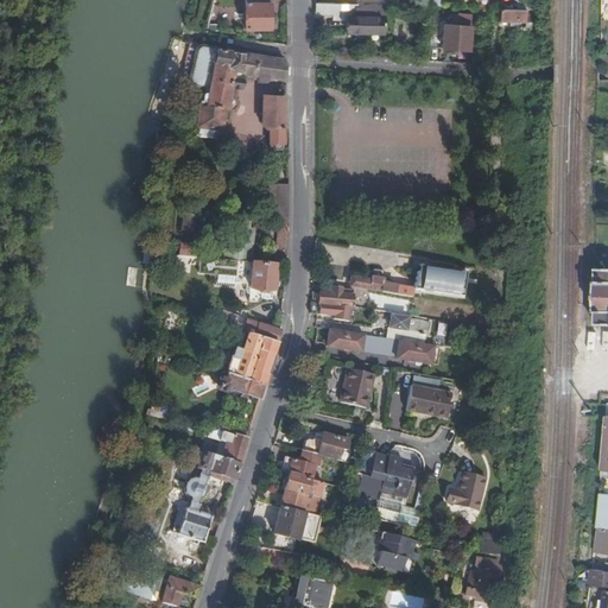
[(526,0),(515,0),(515,1),(518,1),(518,10),(534,11),(534,1),(529,1),(526,0)]
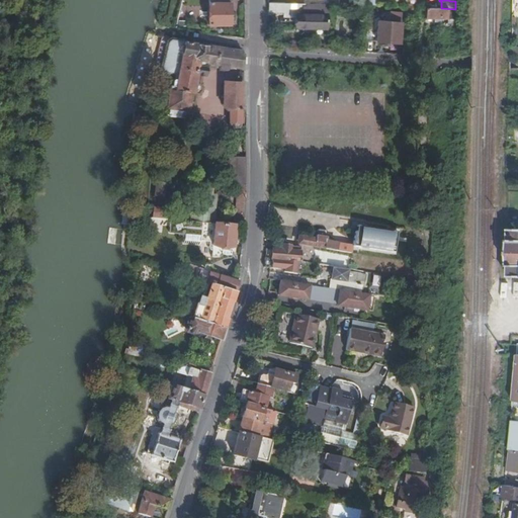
[(230,4),(210,3),(209,24),(230,24),(230,4)]
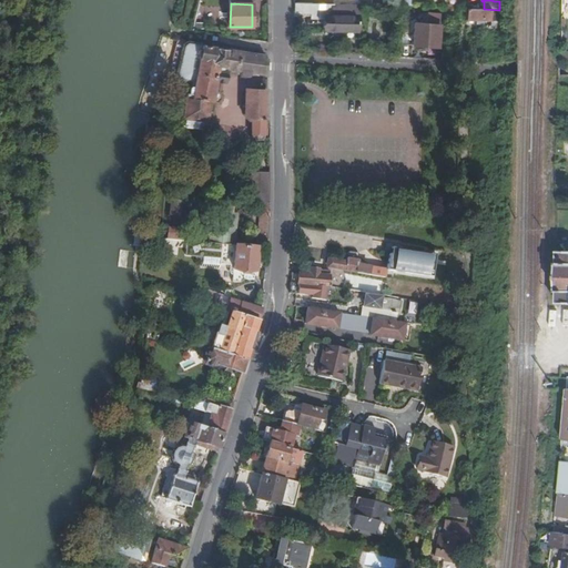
[(358,31),(359,6),(295,3),(295,13),(325,14),(325,31),(358,31)]
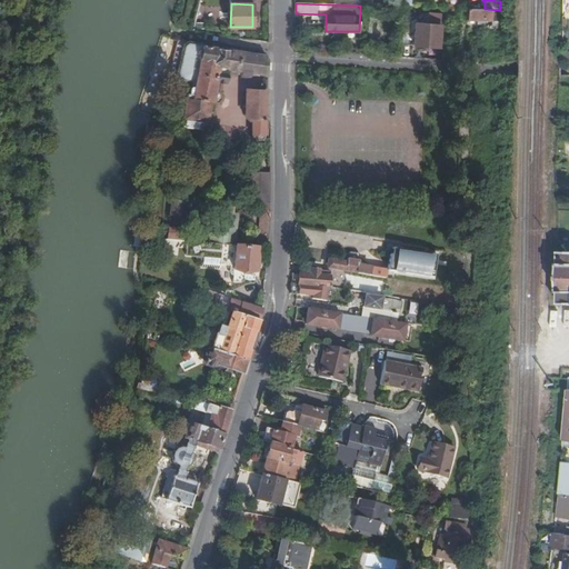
[(500,23),(500,10),(485,9),(469,9),(468,20),(492,21),(492,23),(500,23)]
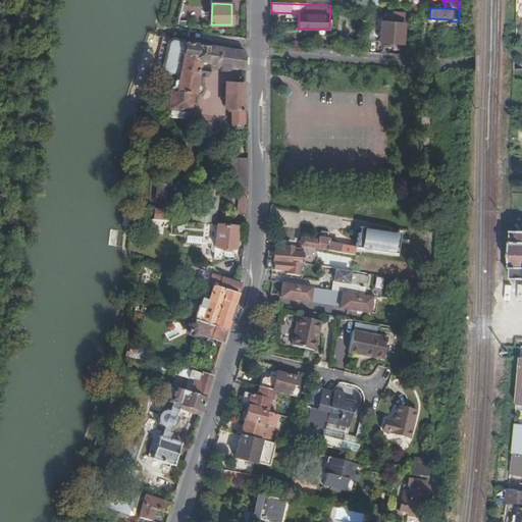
[(370,13),(368,41),(403,43),(405,12),(394,11),(381,14),(370,13)]
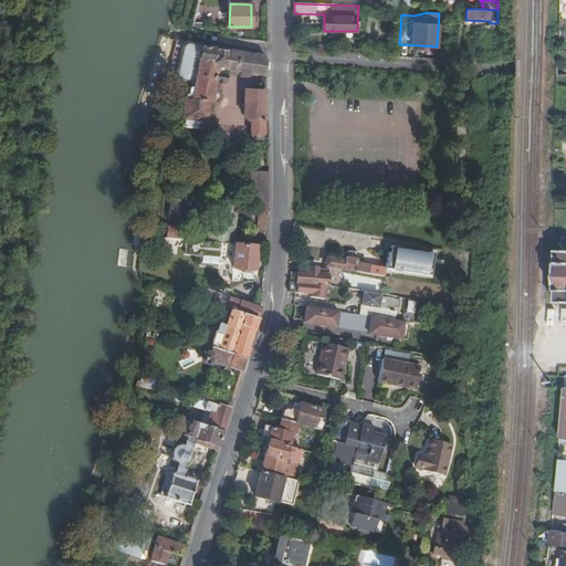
[(190,98),(187,97),(184,126),(205,129),(208,101),(211,101),(215,80),(224,82),(227,69),(263,74),(264,54),(188,43),(185,46),(178,75),(181,79),(194,80),(190,98)]
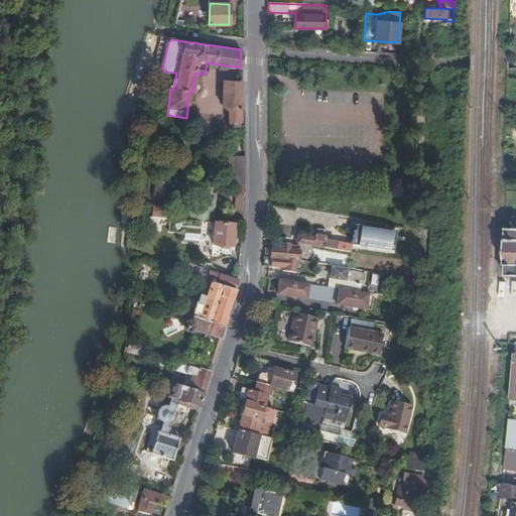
[(241,83),(224,83),(223,106),(226,109),(229,109),(228,126),(230,128),(237,129),(240,127),(241,83)]
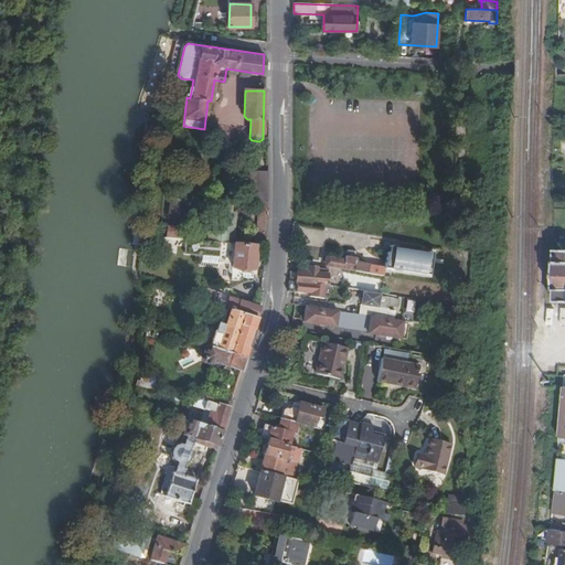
[(256,242),(266,242),(267,173),(251,173),(249,201),(258,201),(256,242)]
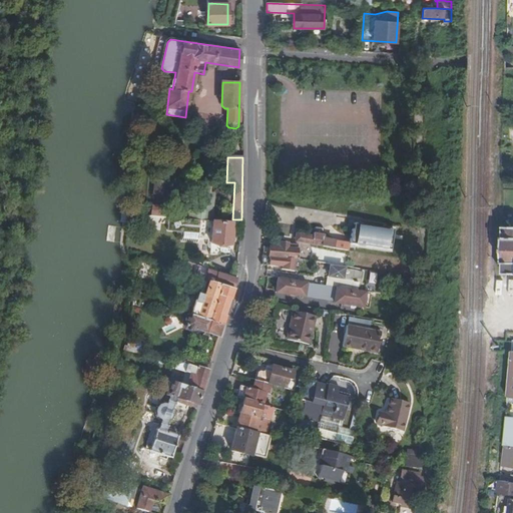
[(166,161),(156,160),(155,172),(165,173),(166,161)]
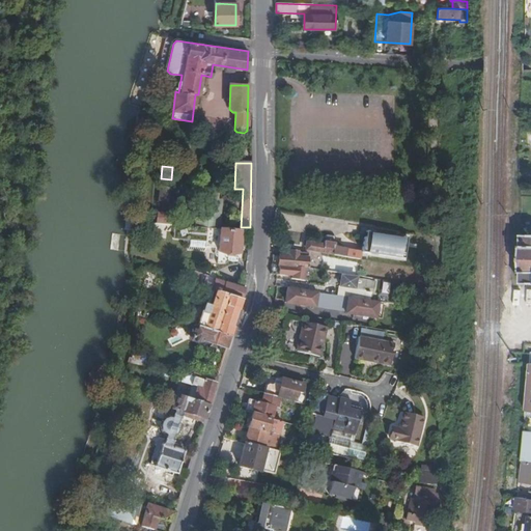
[(201,198),(198,227),(213,228),(218,228),(221,201),(217,201),(218,190),(197,188),(196,197),(201,198)]
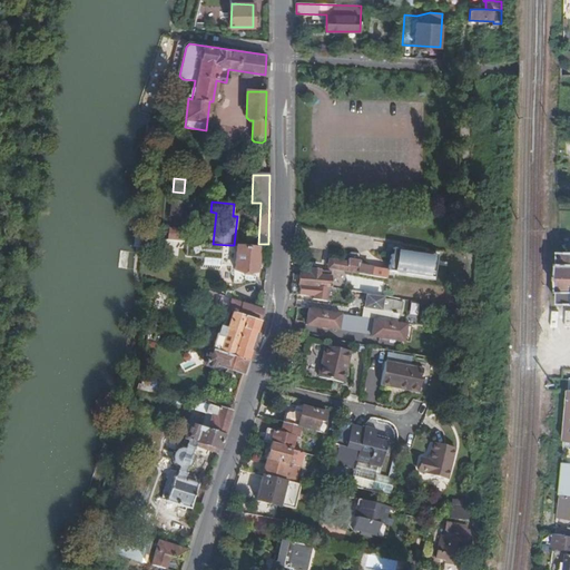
[(182,204),(172,203),(169,216),(180,217),(182,204)]
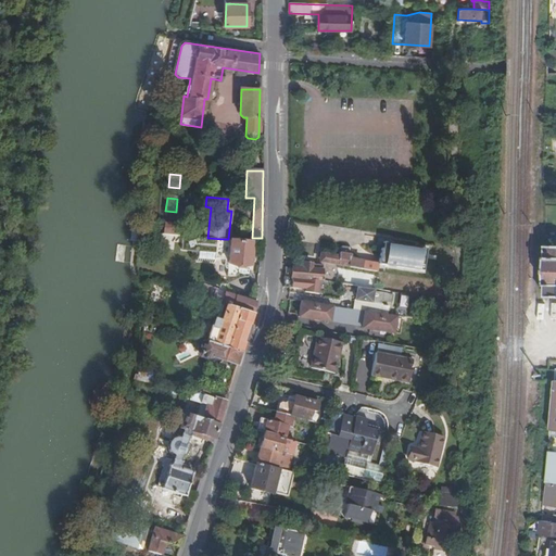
[(178,225),(164,224),(163,231),(177,234),(178,225)]
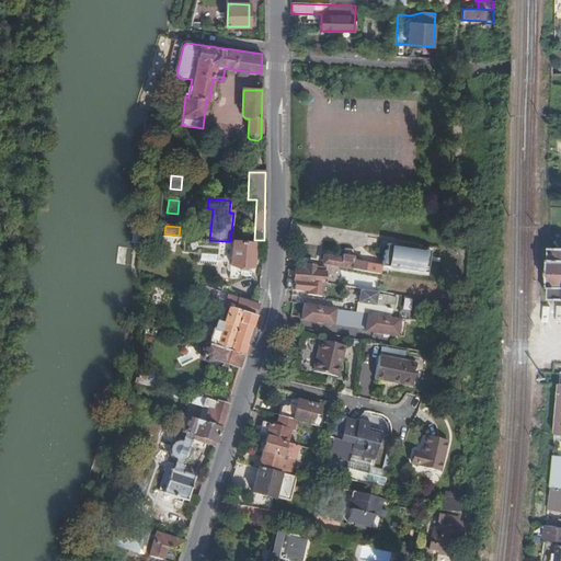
[(225,241),(224,248),(222,263),(230,263),(230,266),(252,267),(254,250),(263,250),(263,244),(230,241),(225,241)]
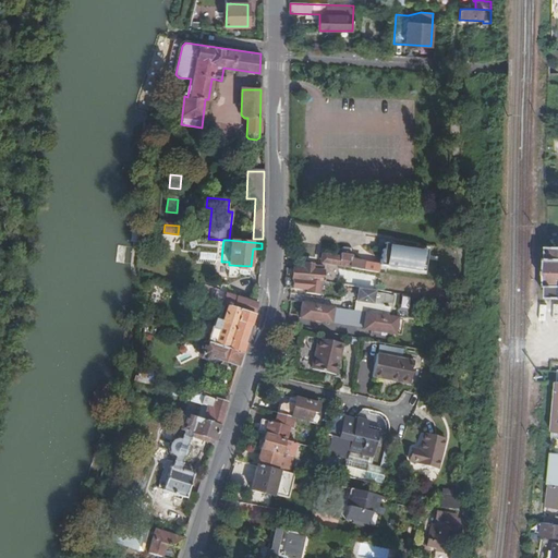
[(379,265),(426,273),(429,251),(385,243),(384,250),(383,250),(379,265)]
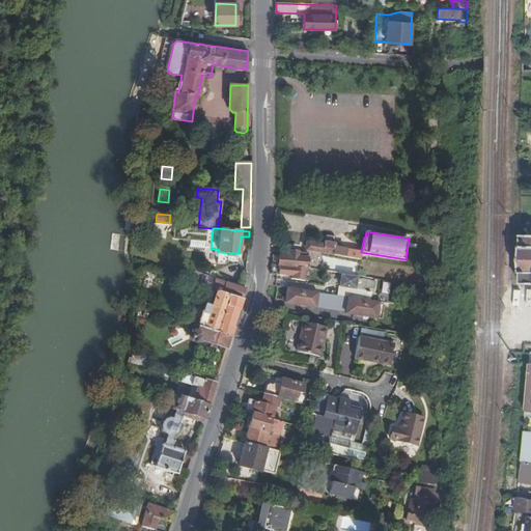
[(521,283),(530,283),(530,234),(522,234),(521,283)]
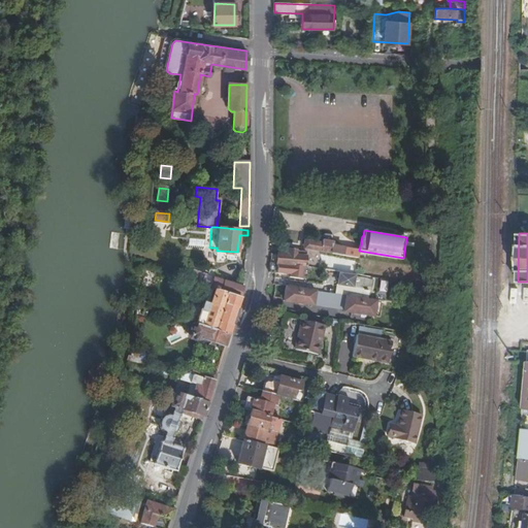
[(302,250),(342,256),(343,248),(332,246),(333,242),(322,241),(321,244),(303,241),(302,250)]
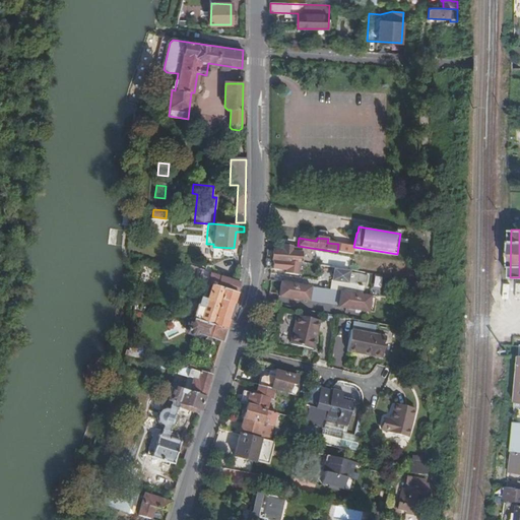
[(301,262),(302,248),(283,246),(283,251),(266,250),(265,260),(301,262)]
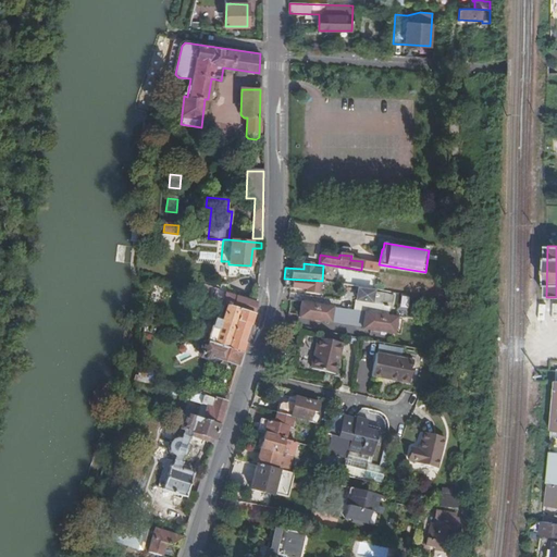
[(284,279),(283,287),(288,288),(306,289),(305,294),(319,294),(320,283),(284,279)]
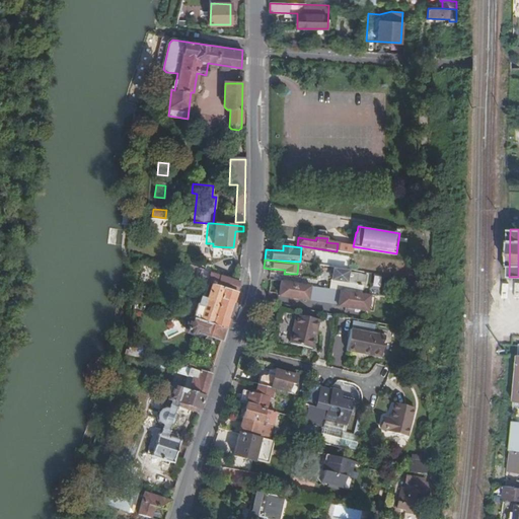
[(147,262),(146,265),(163,271),(164,267),(147,262)]
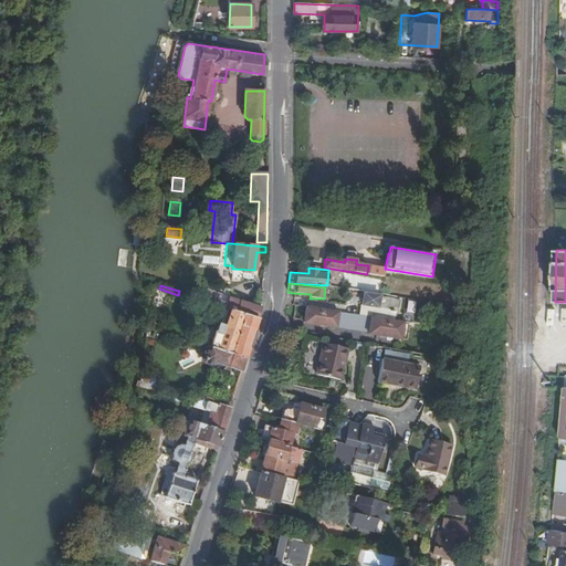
[(363,295),(362,306),(387,308),(388,297),(363,295)]
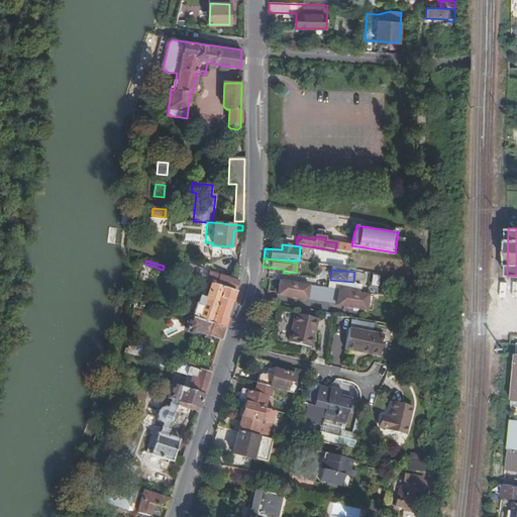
[(203,272),(200,281),(205,283),(209,273),(203,272)]
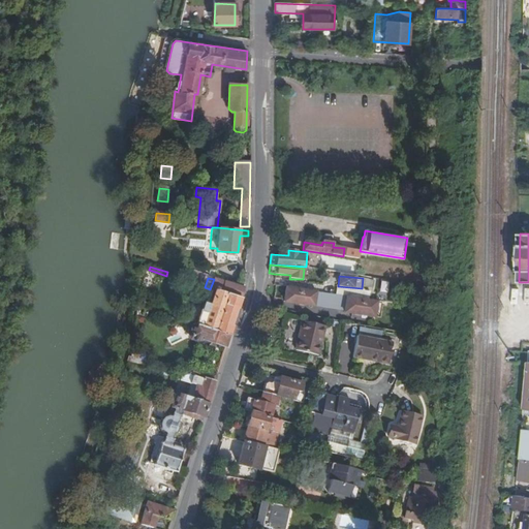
[(243,288),(214,279),(210,289),(214,290),(241,299),(243,288)]
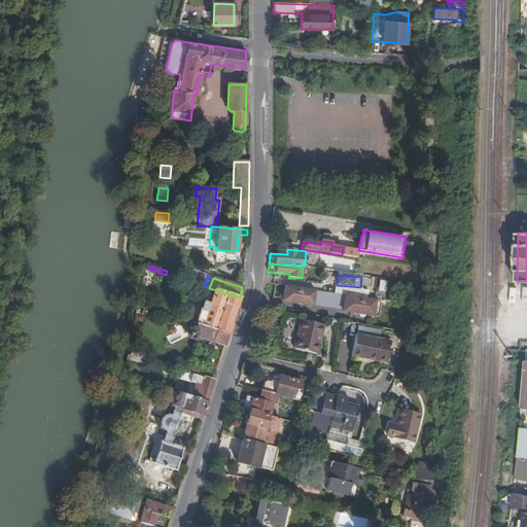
[(312,306),(315,291),(285,285),(282,301),(312,306)]
